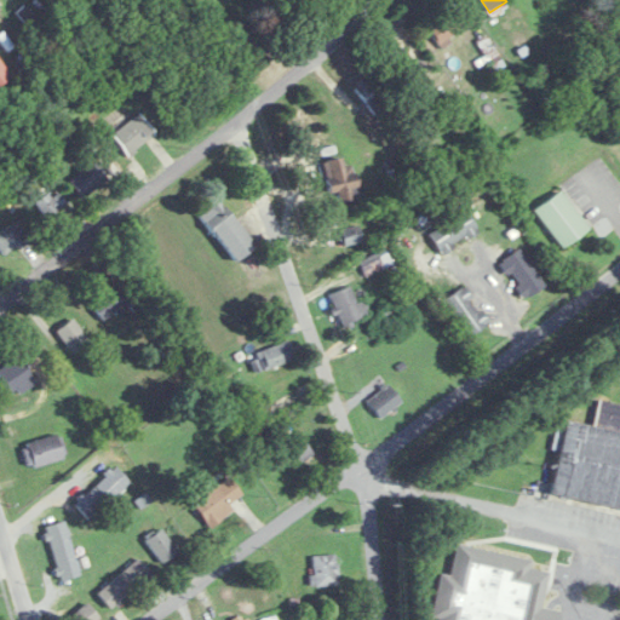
[(426,29),(442,46),(468,24),(452,6),(426,29)]
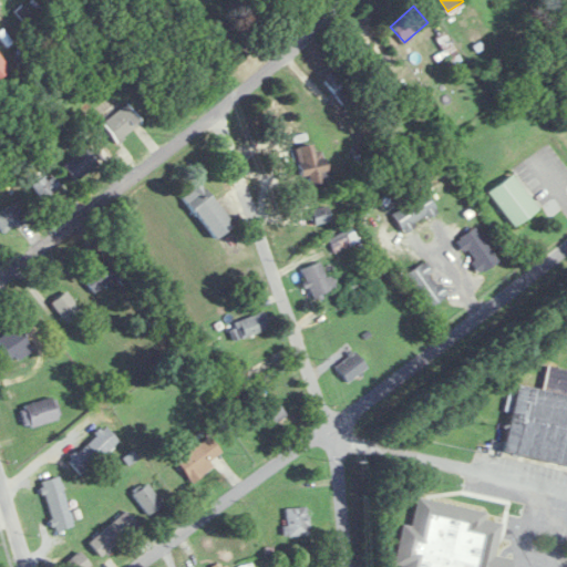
[(0,79),(11,72),(0,54),(0,79)]
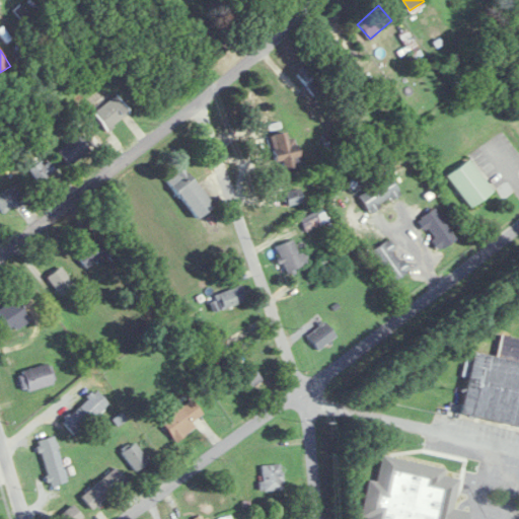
[(317,95),(328,82),(308,62),(296,74),(317,95)]
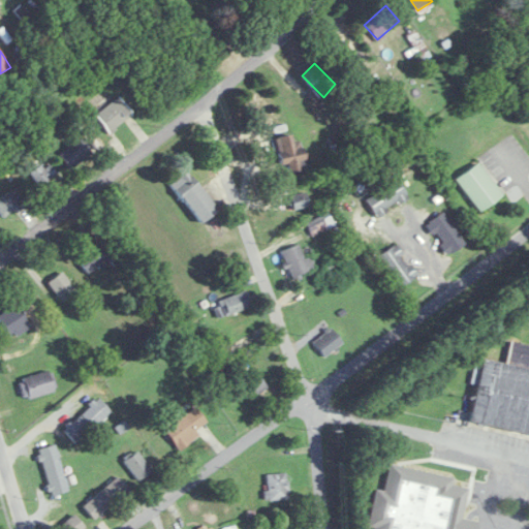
[(133,115),(119,96),(96,114),(110,132),(133,115)]
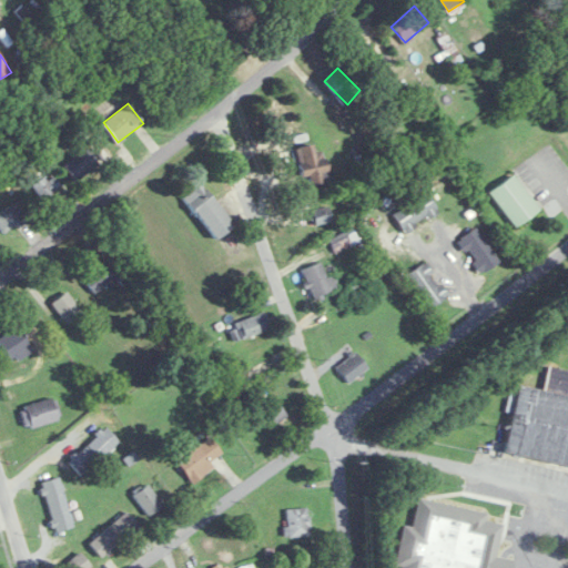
[(297,148),(305,186),(330,182),(324,150),(315,151),(314,144),(297,148)]
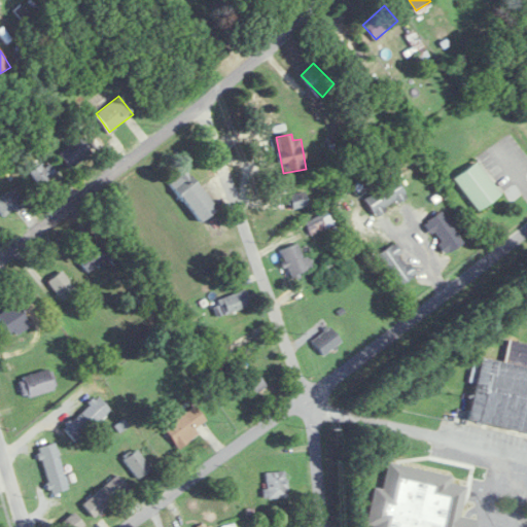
[(59,151),(68,167),(92,153),(82,138),(59,151)]
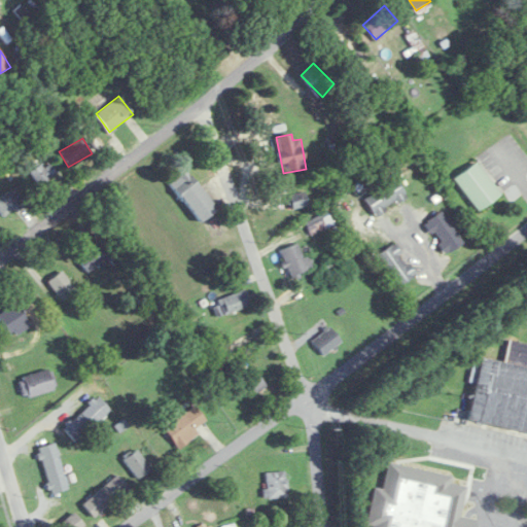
[(29,175),(45,187),(56,173),(40,161),(29,175)]
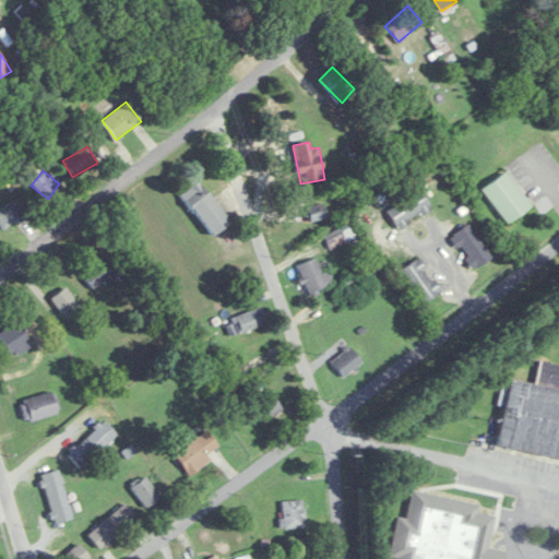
[(509,224),(532,204),(506,170),(482,190),(509,224)]
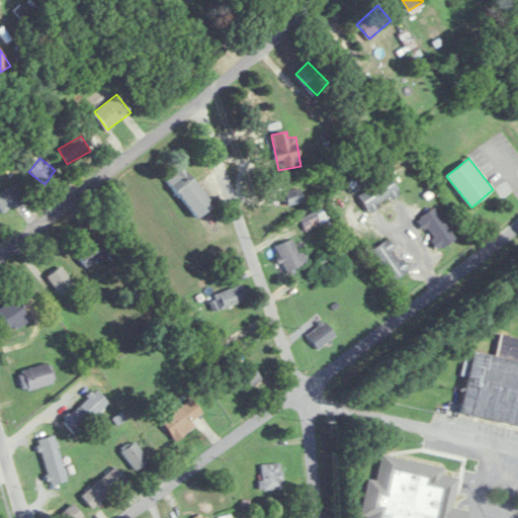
[(213,205),(183,167),(167,180),(197,219),(213,205)]
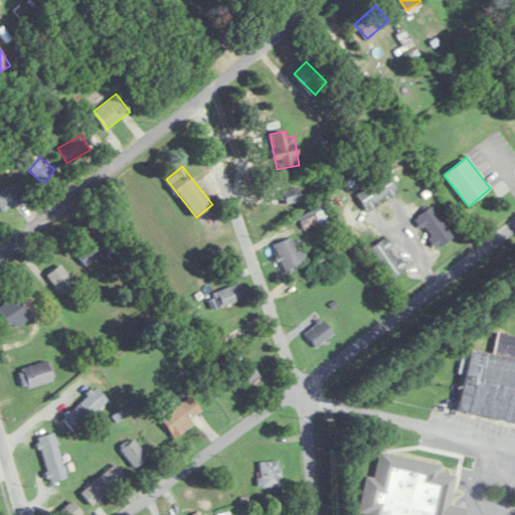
[(356,193),(366,210),(398,192),(388,175),(356,193)]
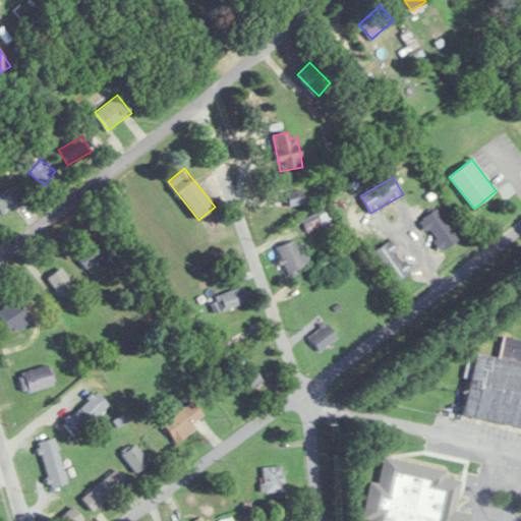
[(0,194),(0,210),(3,215),(19,204),(10,188),(0,194)]
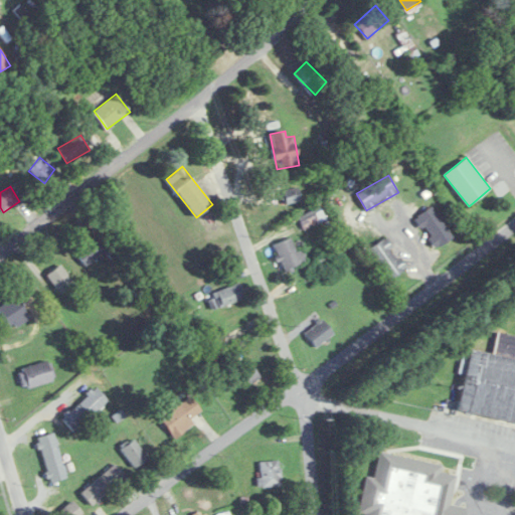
[(287,204),(301,199),(297,186),(282,191),(287,204)]
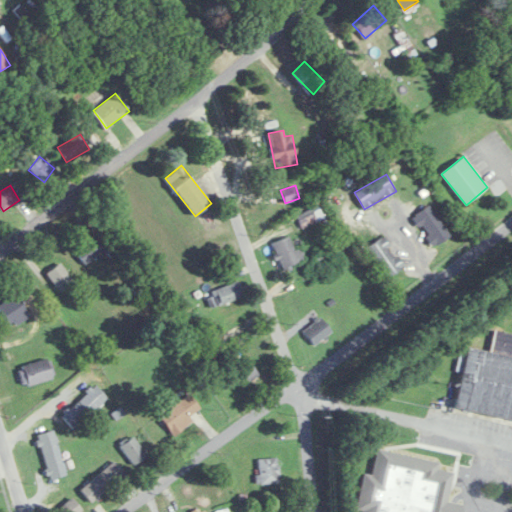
[(304,228),(324,216),(317,205),(297,216),(304,228)]
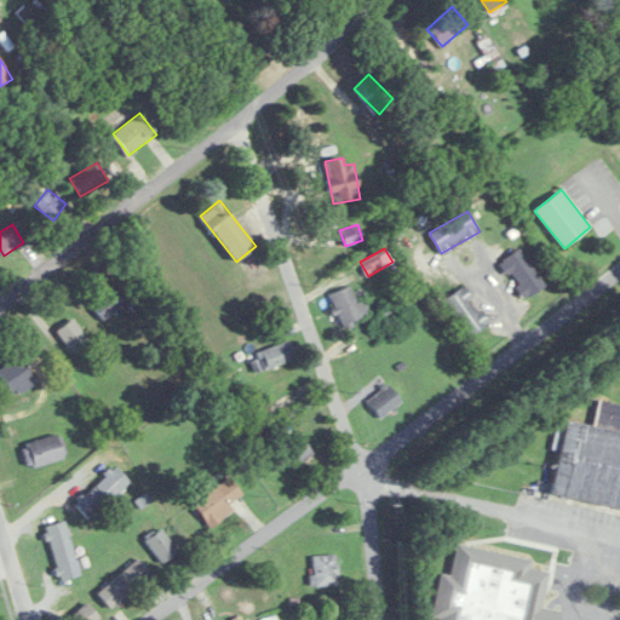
[(530,298),(546,281),(516,250),(499,265),(530,298)]
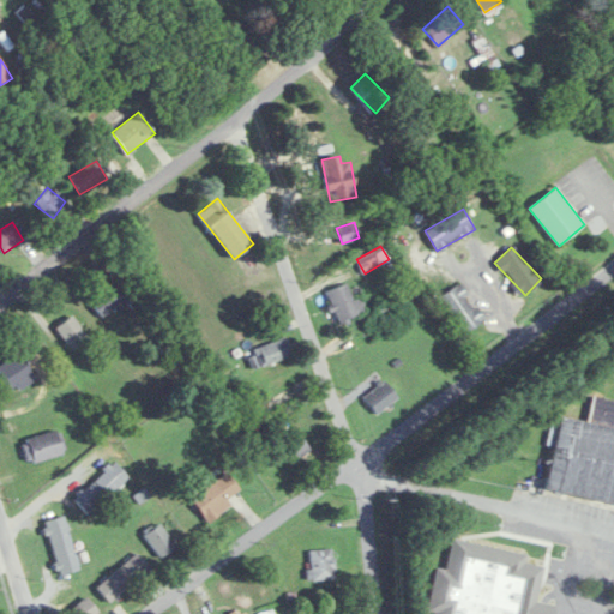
[(326,292),(341,326),(362,317),(348,282),(326,292)]
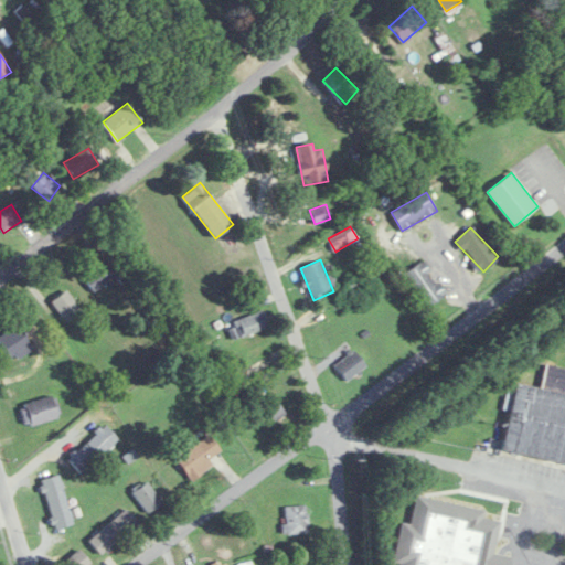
[(83,276),(95,292),(115,277),(103,260),(83,276)]
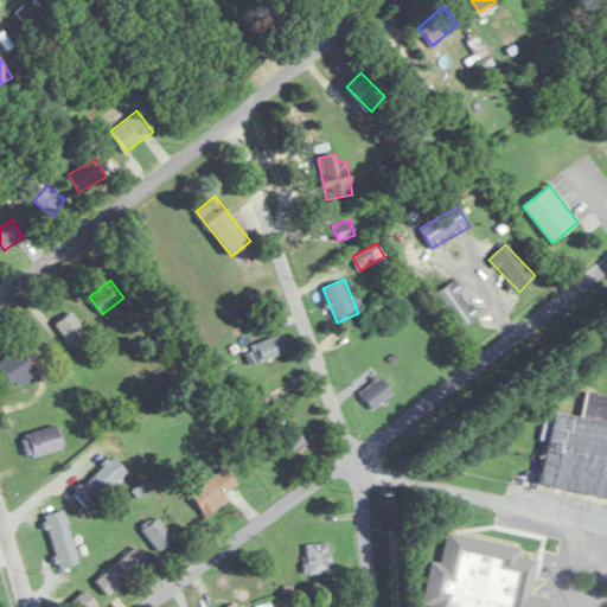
[(435,293),(459,330),(479,317),(457,280),(435,293)]
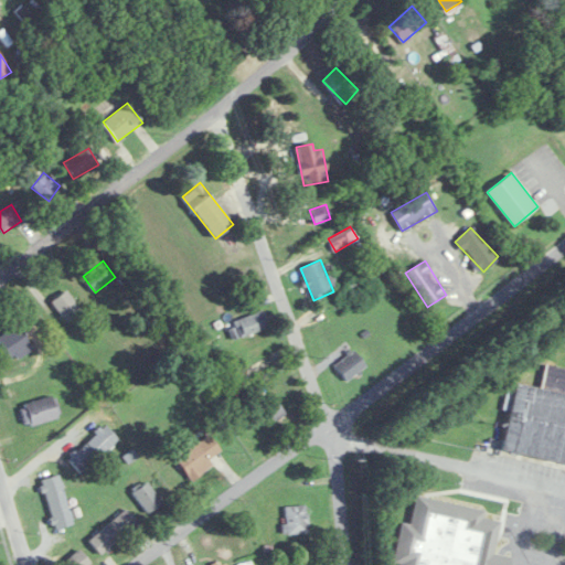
[(368,289),(360,278),(345,287),(349,292),(353,290),(358,296),(368,289)]
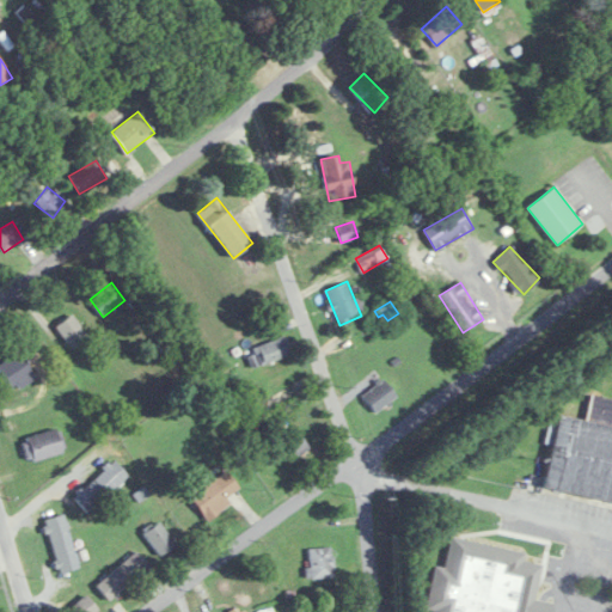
[(73,349),(89,336),(72,314),(56,326),(73,349)]
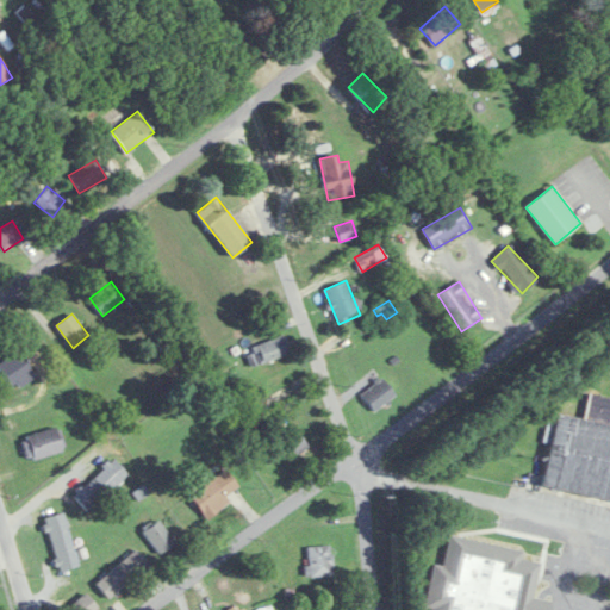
[(291,355),(286,337),(246,348),(250,366),(291,355)]
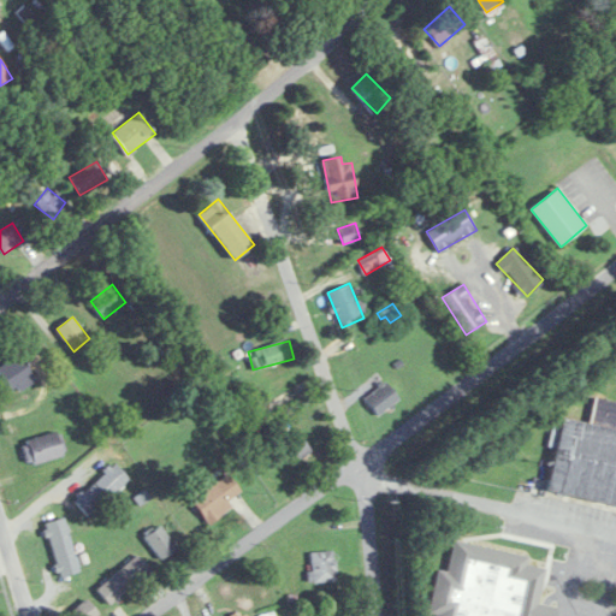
[(0,368),(0,373),(15,394),(35,378),(18,355),(0,368)]
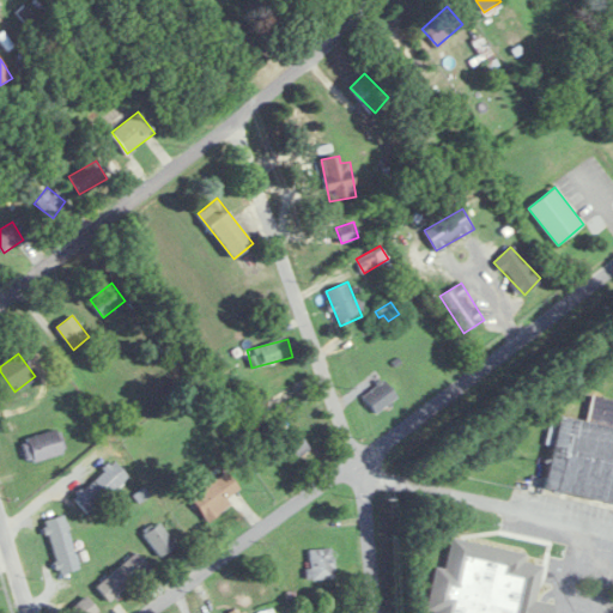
[(363,395),(376,413),(398,398),(384,380),(363,395)]
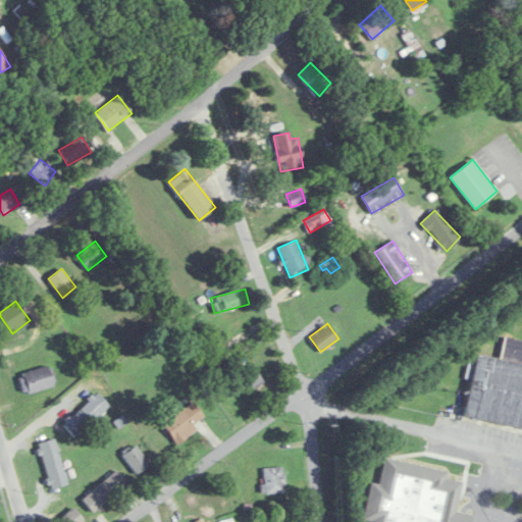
[(521,427),(521,340),(504,336),(500,358),(475,354),(463,417),(521,427)]
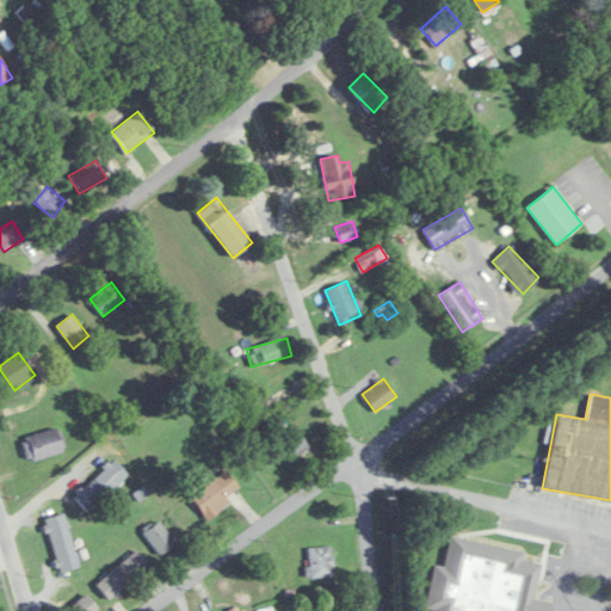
[(309,446),(291,424),(273,437),(291,461),(309,446)]
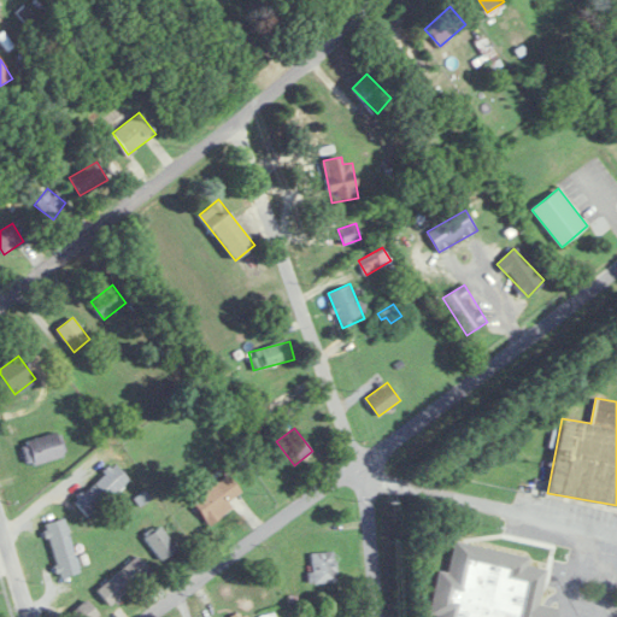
[(28,465),(66,456),(59,432),(22,442),(28,465)]
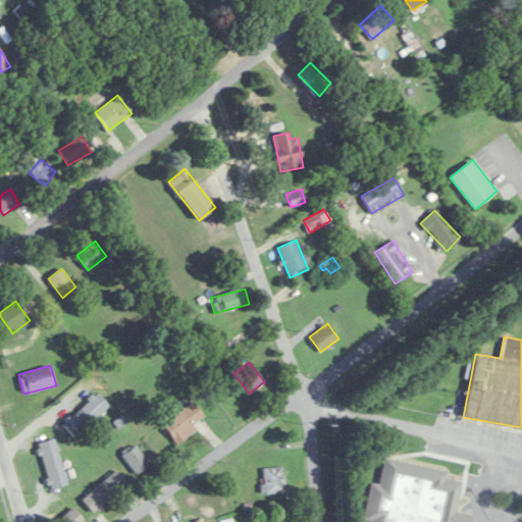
[(109,405),(95,392),(62,424),(76,437),(109,405)]
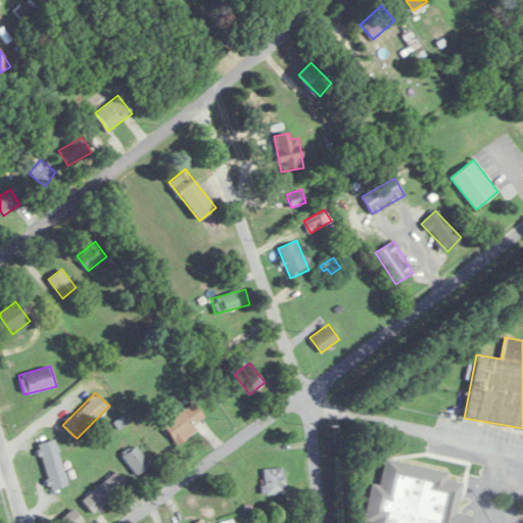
[(179,444),(198,431),(194,425),(205,417),(194,401),(182,411),(176,402),(157,415),(179,444)]
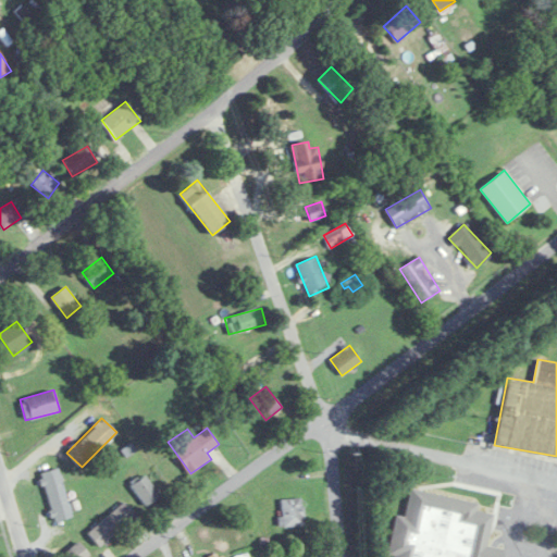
[(40,473),(54,521),(73,516),(59,468),(40,473)]
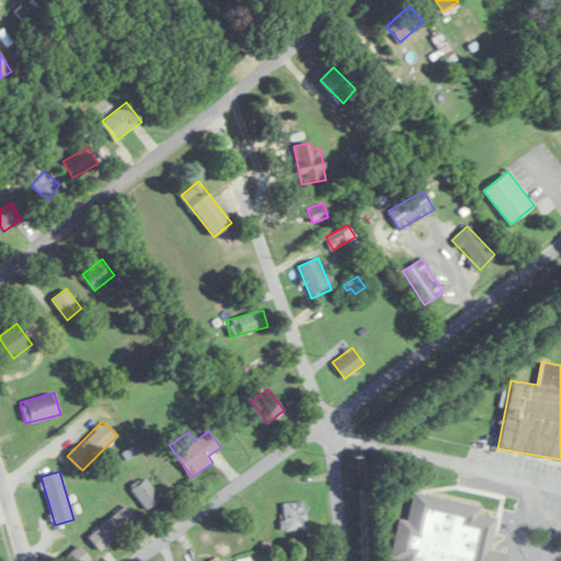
[(132,488),(147,511),(162,501),(146,478),(132,488)]
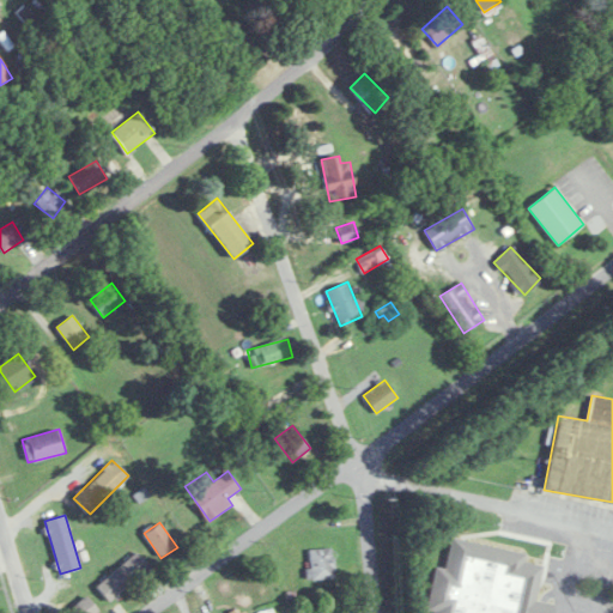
[(435,612),(552,612),(554,604),(535,601),(542,565),(523,563),(526,552),(450,539),(445,569),(435,568),(428,611),(435,612)]
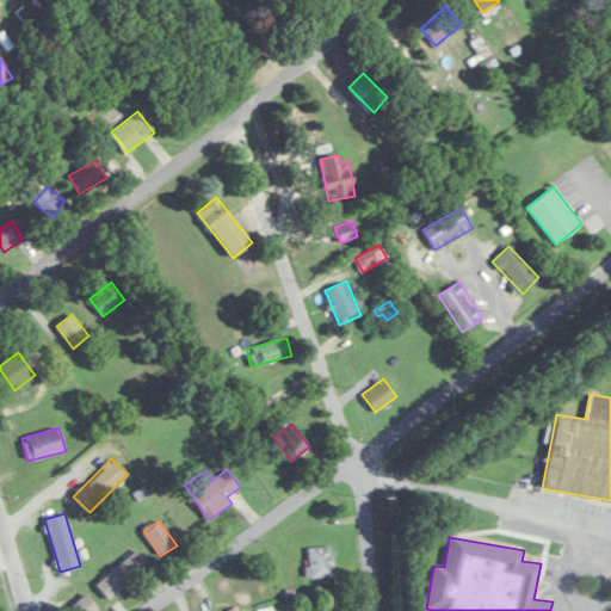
[(333,547),(308,547),(308,578),(333,578),(333,547)]
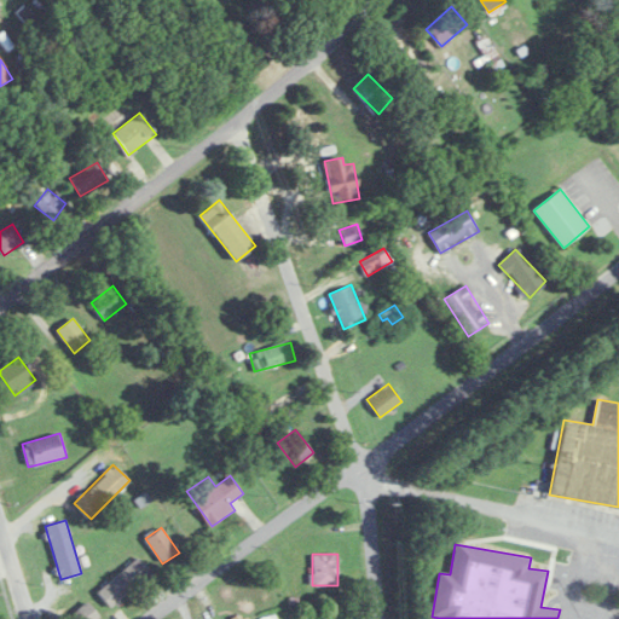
[(114,608),(151,573),(137,557),(99,591),(114,608)]
